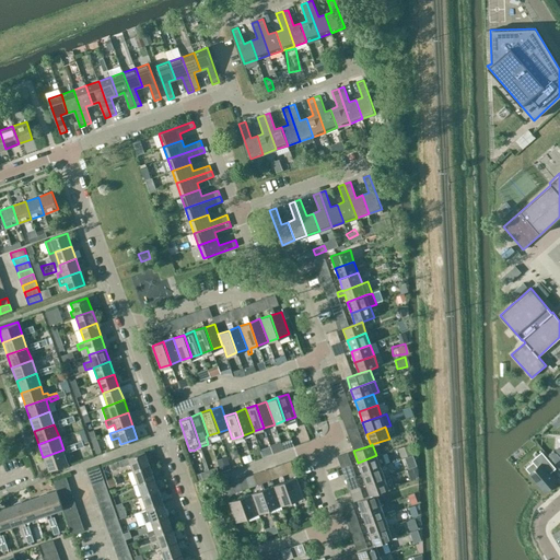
[(68,463),(63,450),(43,457),(48,470),(68,463)]
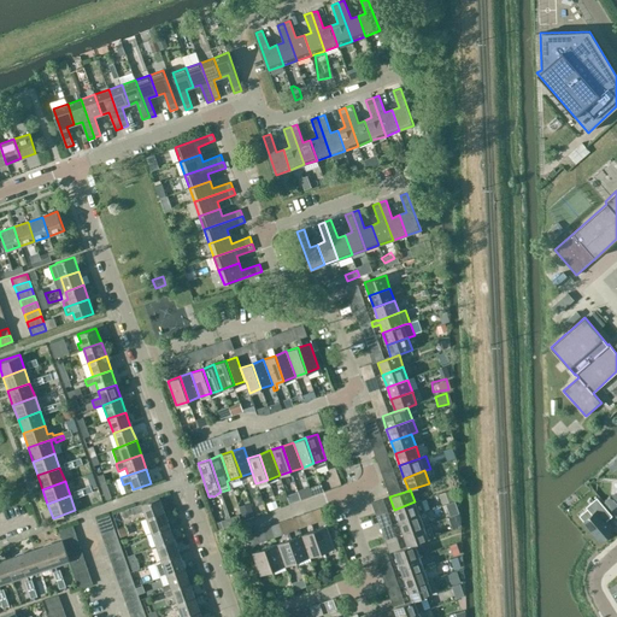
[(145,511),(147,517),(164,511),(159,497),(133,506),(135,515),(145,511)]
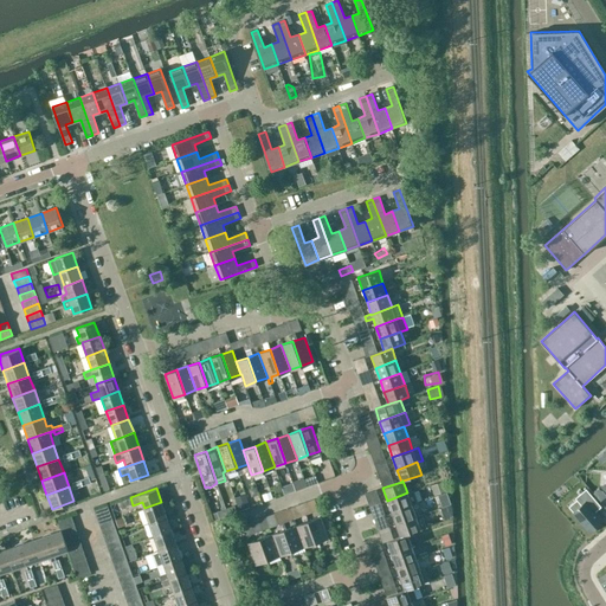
[(582,507),(573,515),(591,534),(604,522),(597,514),(603,508),(587,490),(577,500),(582,507)]
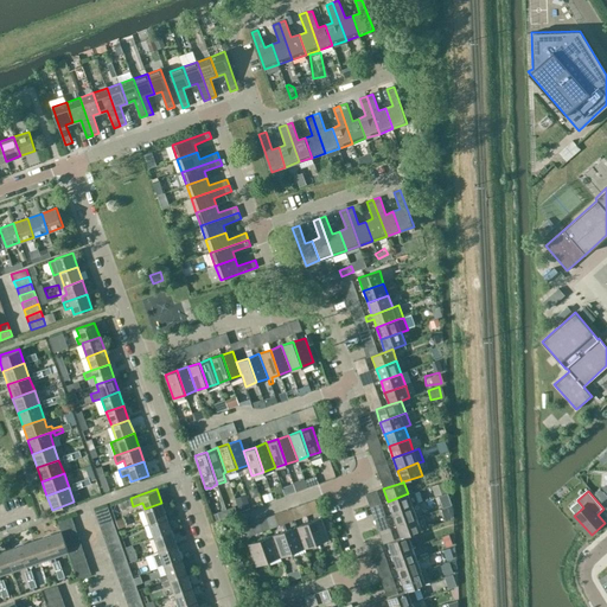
[(408,493),(388,502),(393,513),(413,506),(417,504),(414,492),(408,493)]
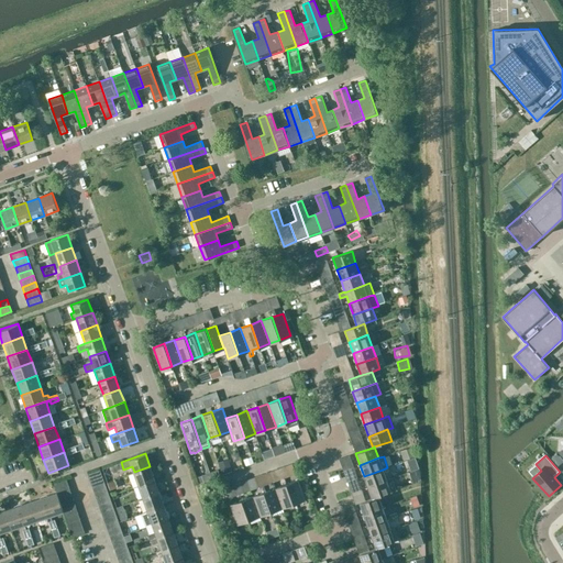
[(150,466),(134,472),(139,485),(154,479),(150,466)]
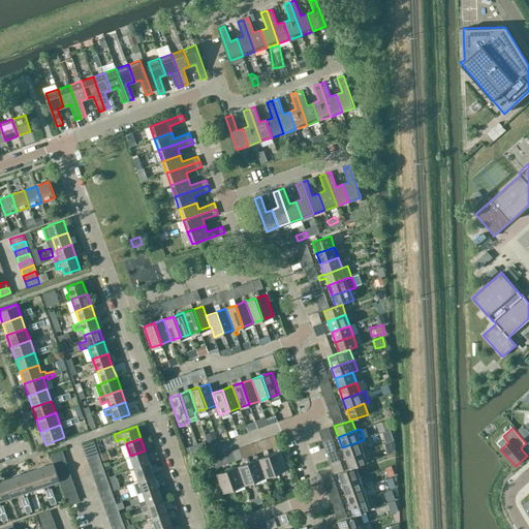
[(83,445),(85,452),(96,447),(94,441),(83,445)]
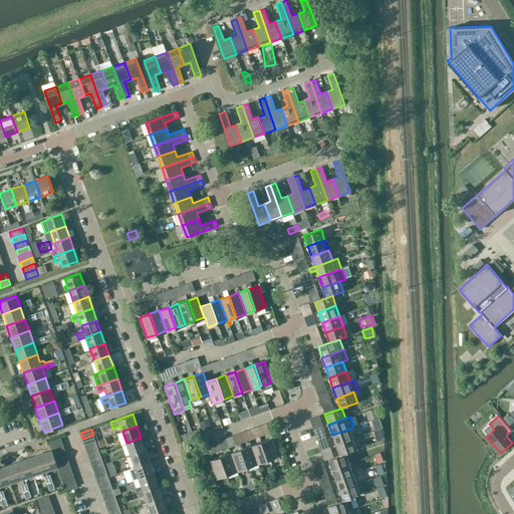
[(349,429),(332,435),(335,445),(353,439),(349,429)]
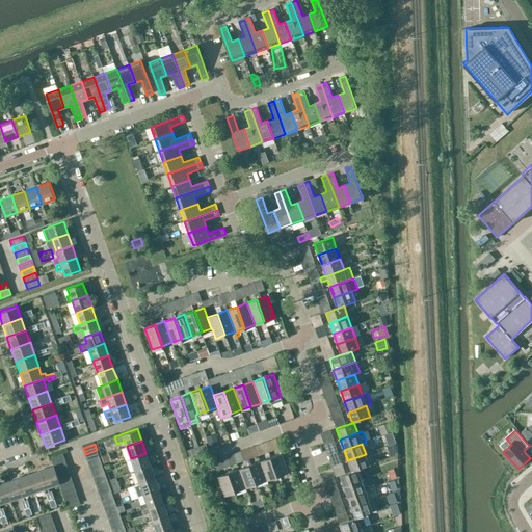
[(99,457),(97,450),(85,454),(87,461),(99,457)]
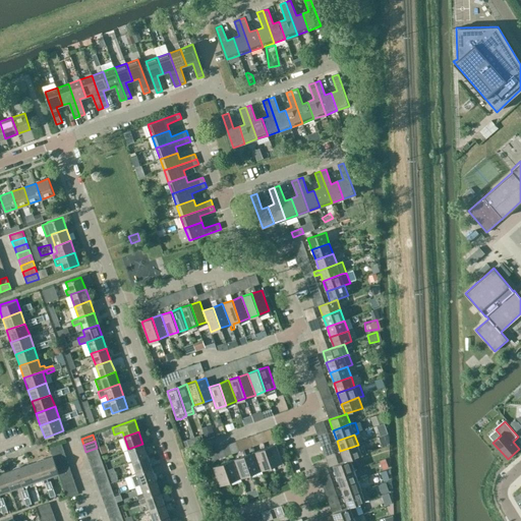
[(50,448),(52,454),(63,450),(61,444),(50,448)]
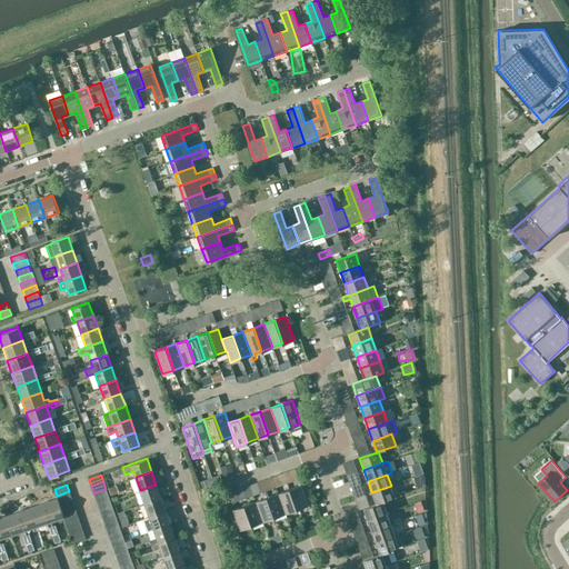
[(161,498),(156,485),(140,490),(145,503),(161,498)]
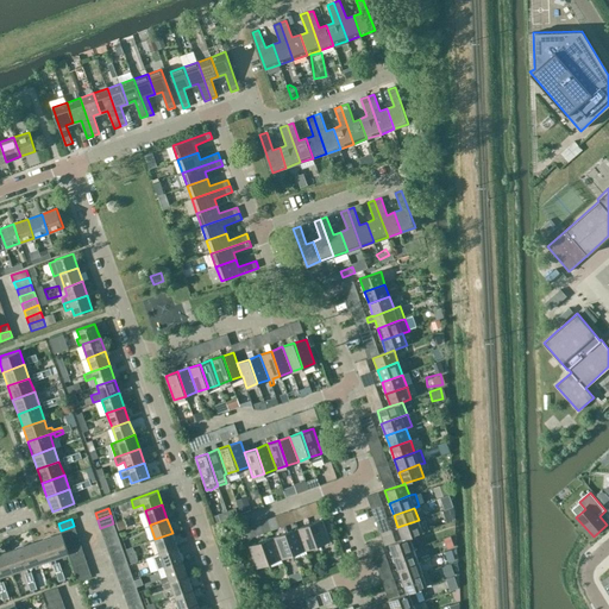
[(419,520),(397,527),(402,539),(409,537),(422,532),(427,531),(422,519),(419,520)]
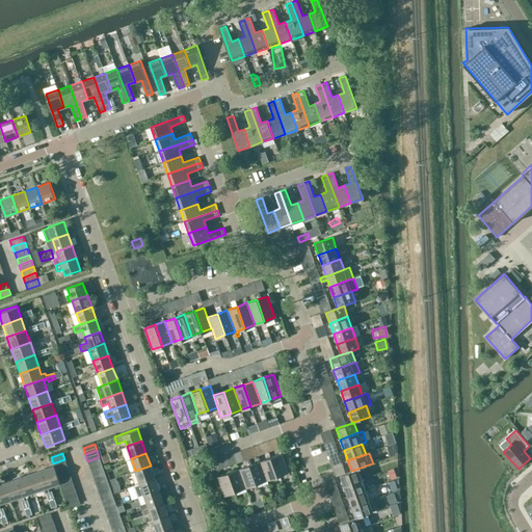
[(282,454),(271,457),(277,476),(288,472),(282,454)]
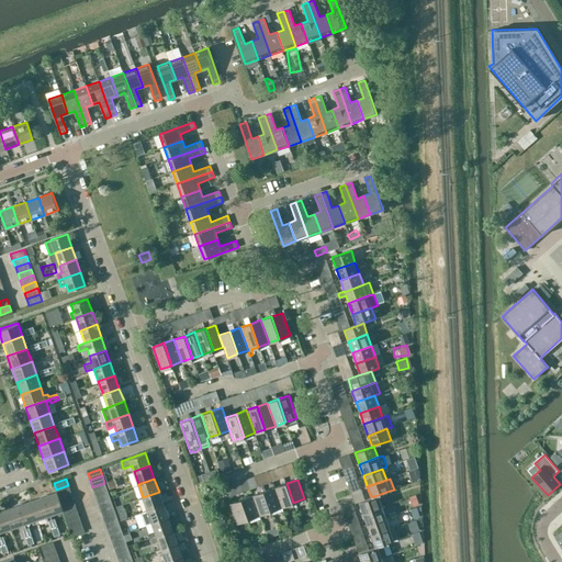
[(107,490),(104,483),(92,487),(94,494),(107,490)]
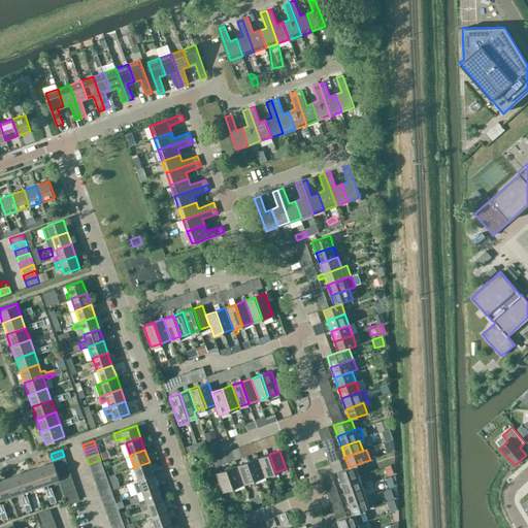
[(269,454),(258,458),(265,475),(275,472),(269,454)]
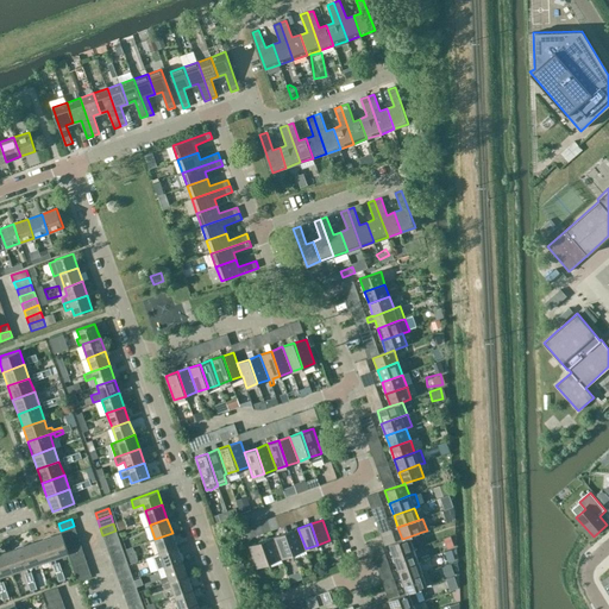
[(61,531),(62,533),(63,538),(76,533),(74,526),(61,531)]
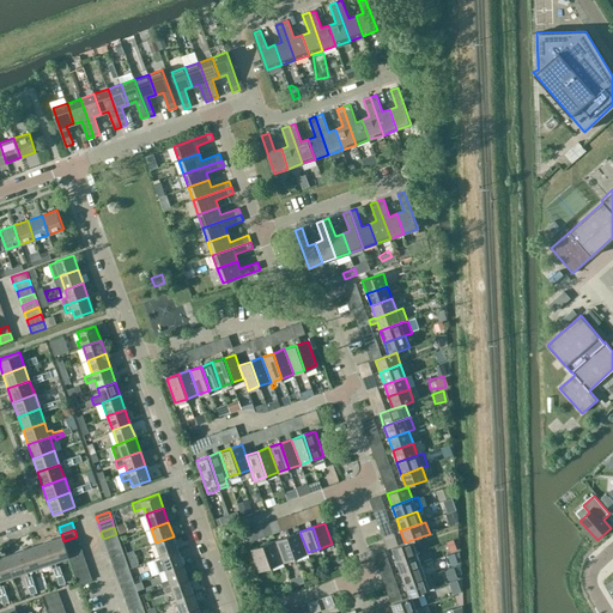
[(299,532),(287,535),(295,557),(308,552),(299,532)]
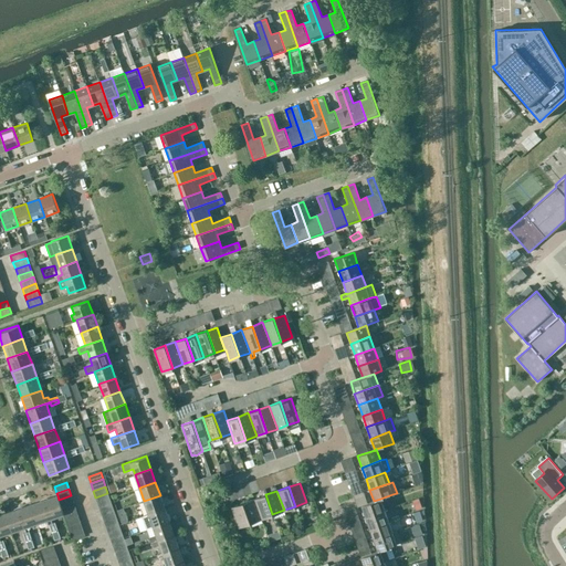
[(111,500),(107,493),(95,498),(97,504),(111,500)]
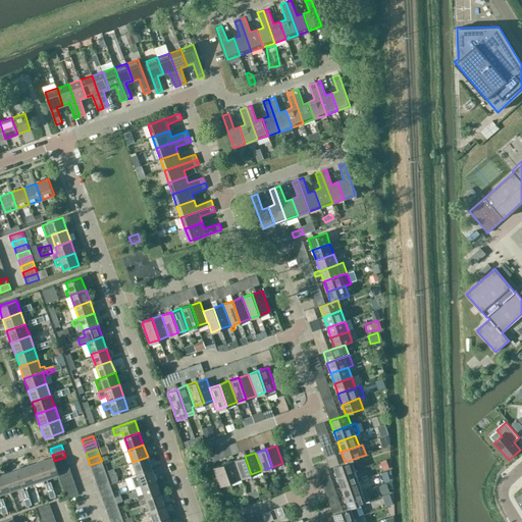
[(241,477),(251,474),(245,456),(235,460),(241,477)]
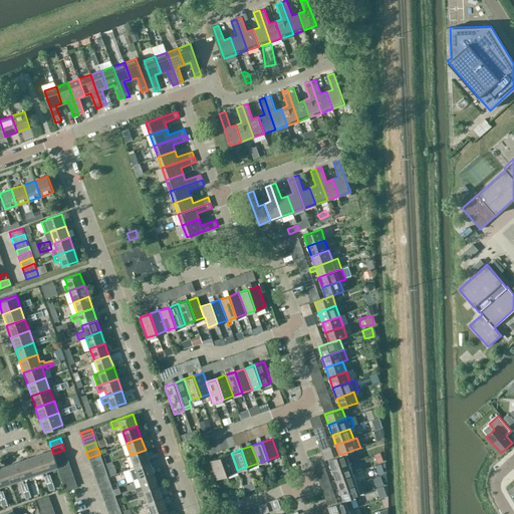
[(58,467),(57,466),(55,460),(53,454),(52,450),(40,454),(46,471),(58,467)]
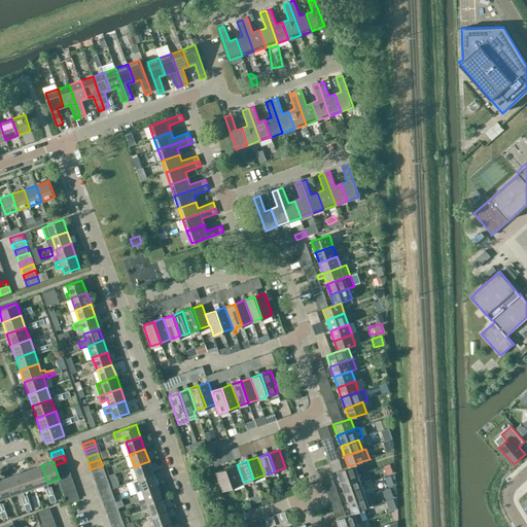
[(66,461),(55,465),(57,471),(69,467),(66,461)]
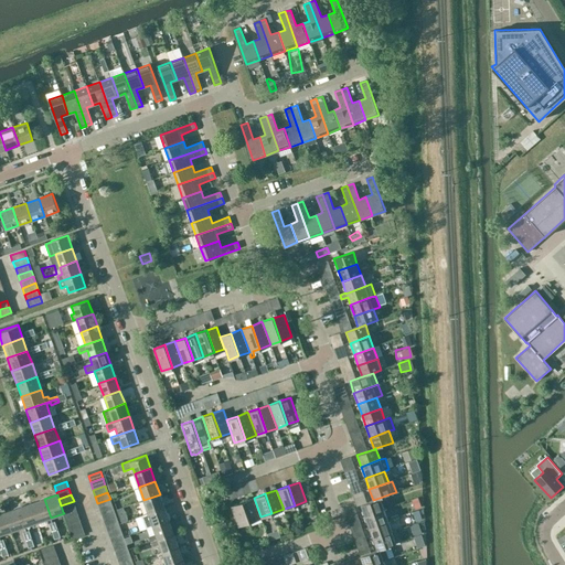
[(164,507),(160,494),(144,500),(148,513),(164,507)]
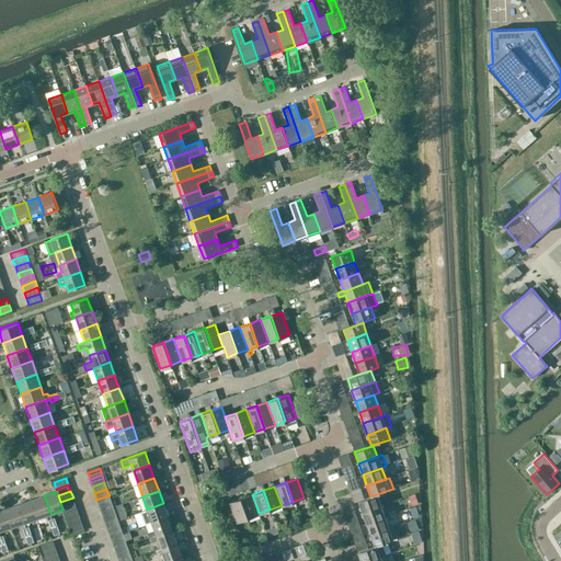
[(252,494),(241,499),(248,517),(259,513),(252,494)]
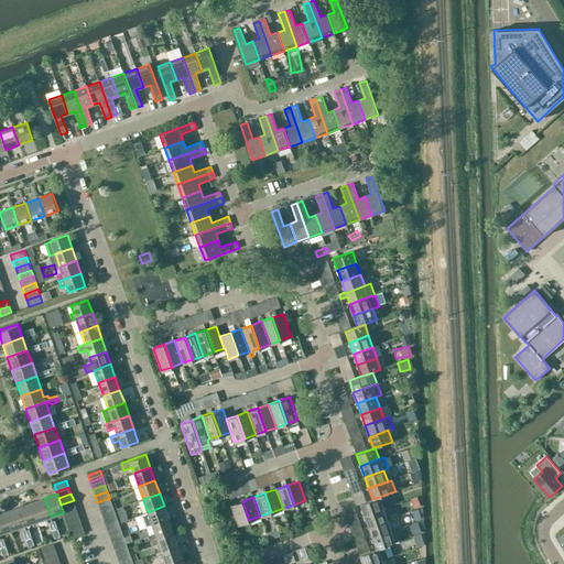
[(372,499),(360,505),(364,516),(382,509),(379,497),(372,499)]
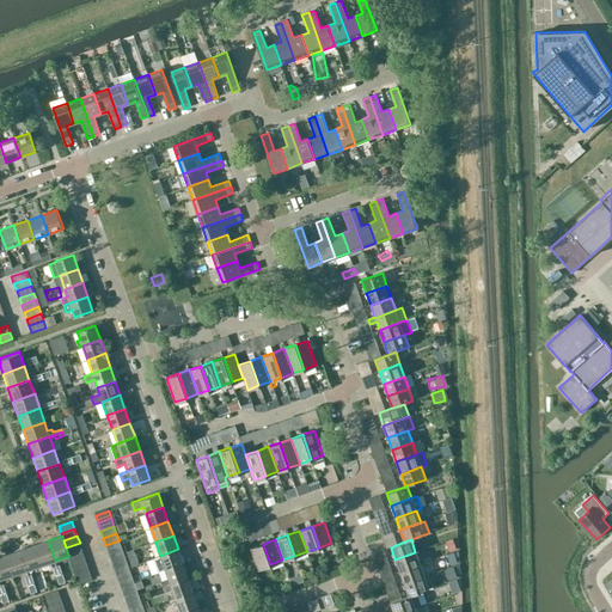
[(48,540),(34,545),(42,567),(55,561),(48,540)]
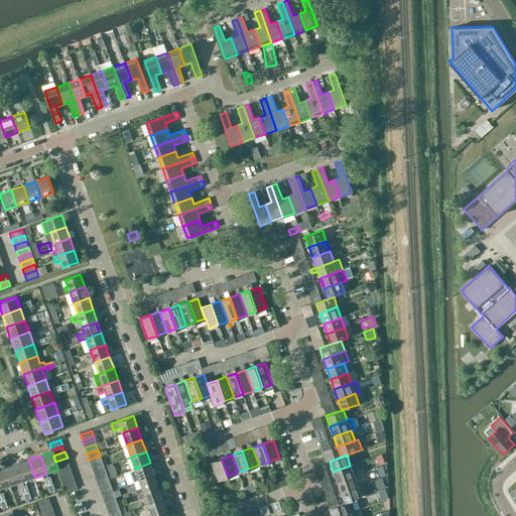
[(103,462),(101,456),(89,460),(92,466),(103,462)]
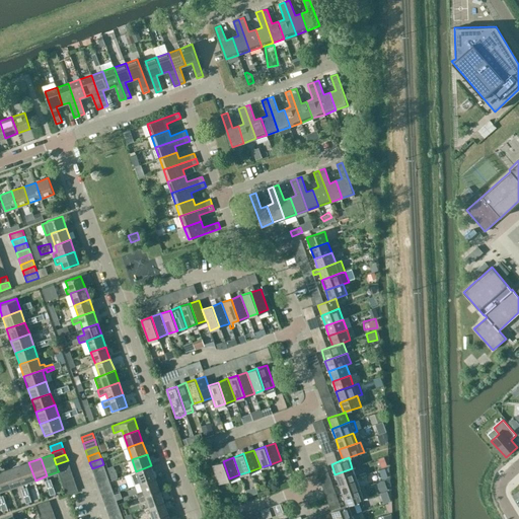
[(68,460),(56,464),(58,470),(70,466),(68,460)]
